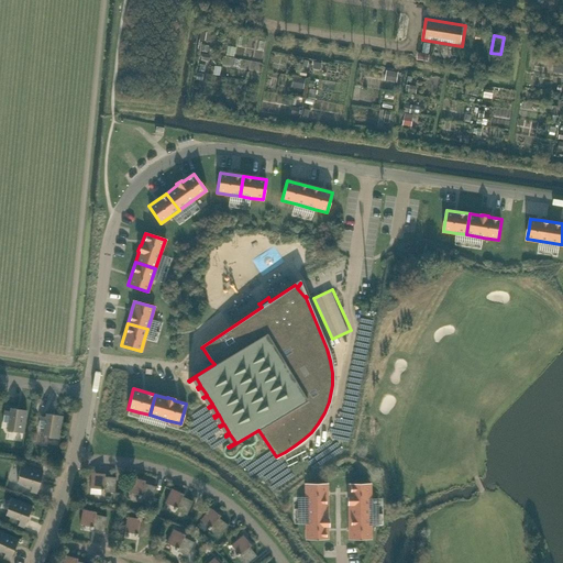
[(23,433),(26,410),(10,408),(10,411),(4,410),(2,422),(8,423),(7,430),(12,430),(12,432),(23,433)]
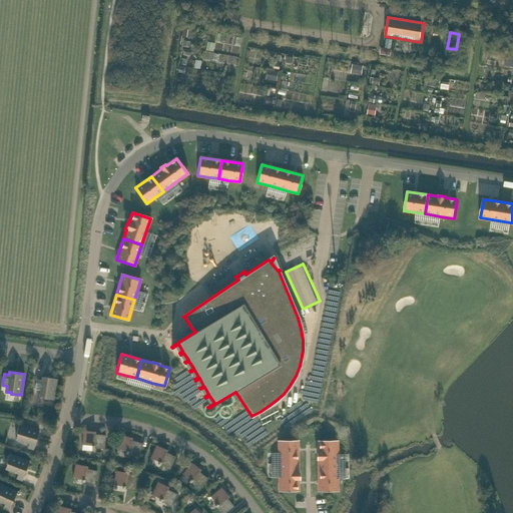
[(53,400),(56,379),(42,377),(41,380),(36,379),(35,390),(39,391),(39,397),(44,397),(44,399),(53,400)]
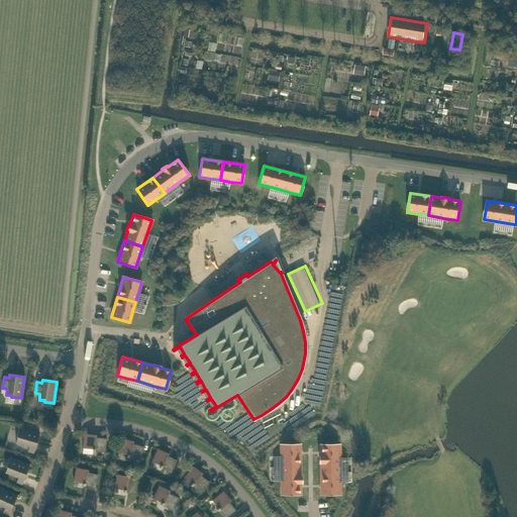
[(34,448),(39,433),(19,427),(16,437),(17,437),(15,442),(29,446),(27,451),(33,453),(34,448)]
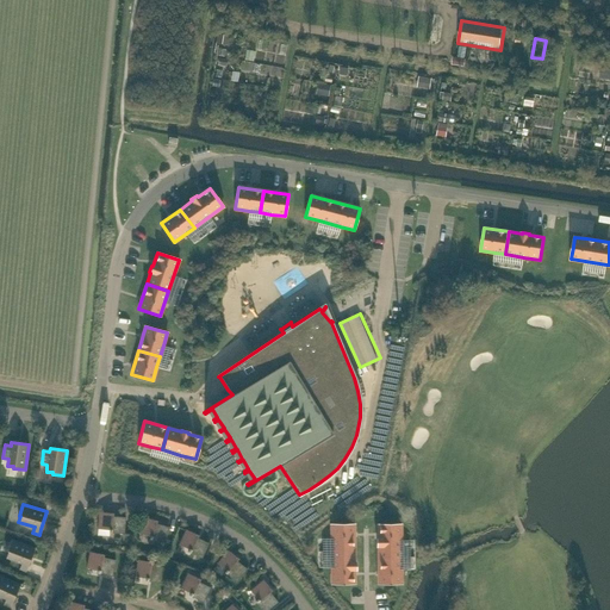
[(113,516),(113,514),(99,512),(98,529),(109,530),(109,533),(111,534),(111,533),(124,534),(125,517),(113,516)]
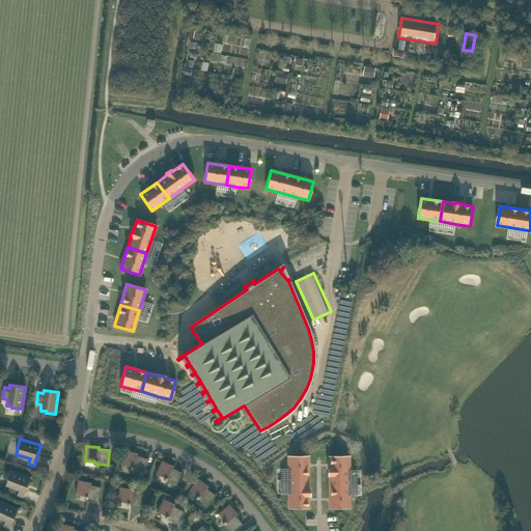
[(136,455),(137,453),(124,450),(121,465),(131,467),(130,470),(132,470),(143,473),(146,458),(136,455)]
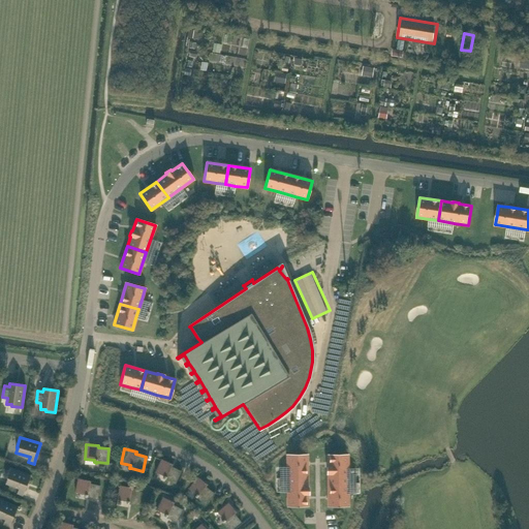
[(307,455),(287,455),(287,467),(287,476),(307,476),(307,455)]
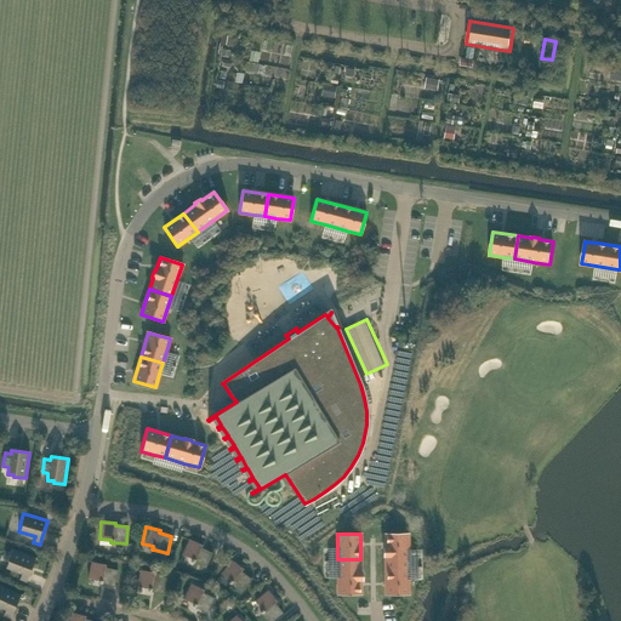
[(385,569),(408,569),(408,551),(408,534),(385,534),(385,542),(385,548),(383,548),(383,556),(385,556),(385,569)]
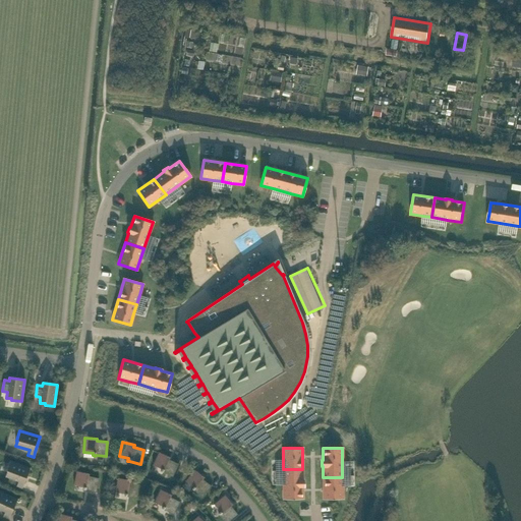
[(168,459),(169,457),(159,452),(153,465),(162,469),(161,471),(162,472),(172,477),(178,464),(168,459)]
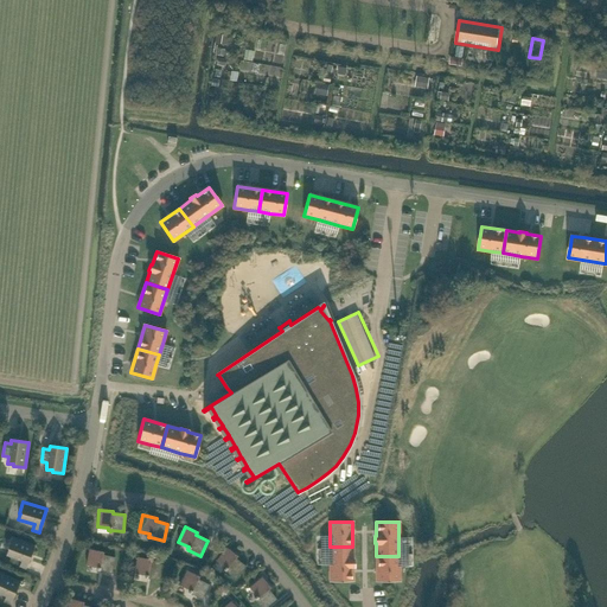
[(27,563),(34,545),(11,537),(7,548),(8,549),(6,555),(21,561),(19,567),(25,569),(27,563)]
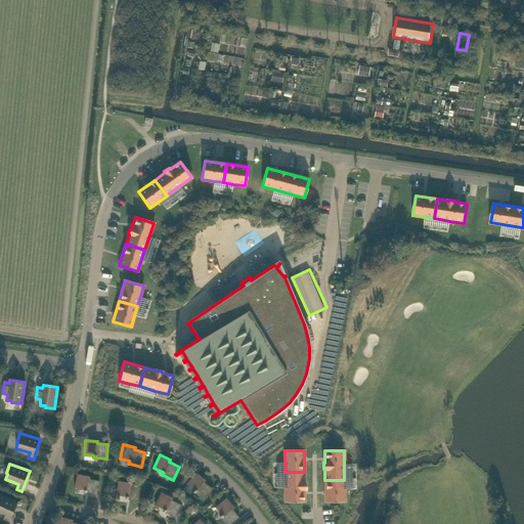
[(304,472),(285,472),(285,487),(285,501),(304,501),(304,489),(306,489),(305,483),(304,483),(304,472)]
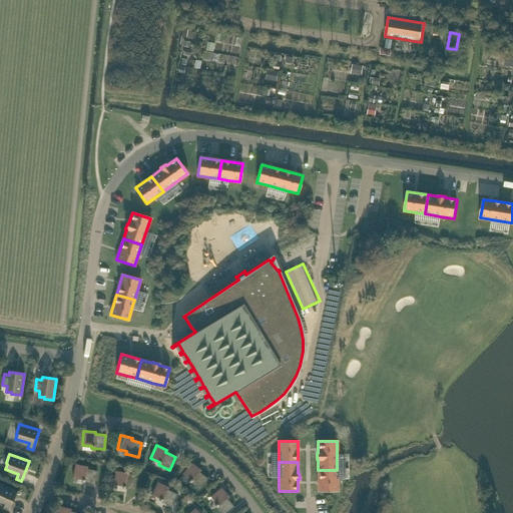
[(199,472),(200,470),(191,463),(182,474),(190,480),(188,482),(190,483),(198,489),(207,478),(199,472)]
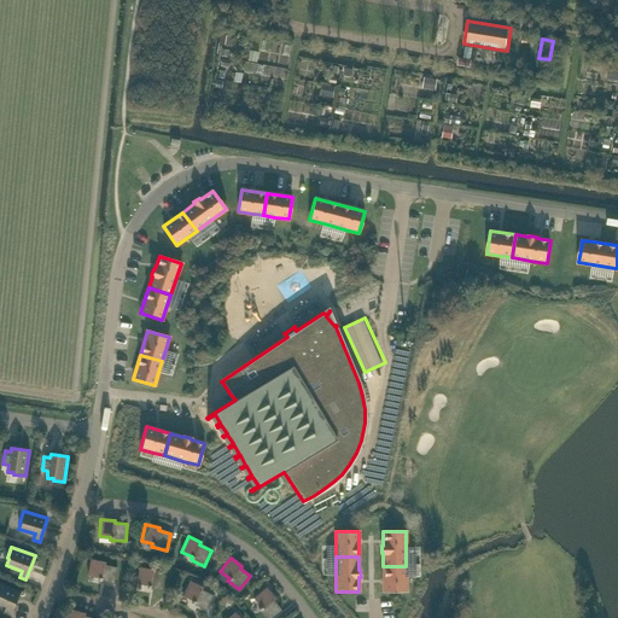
[(105,565),(106,563),(91,559),(88,576),(99,578),(98,581),(114,584),(117,567),(105,565)]
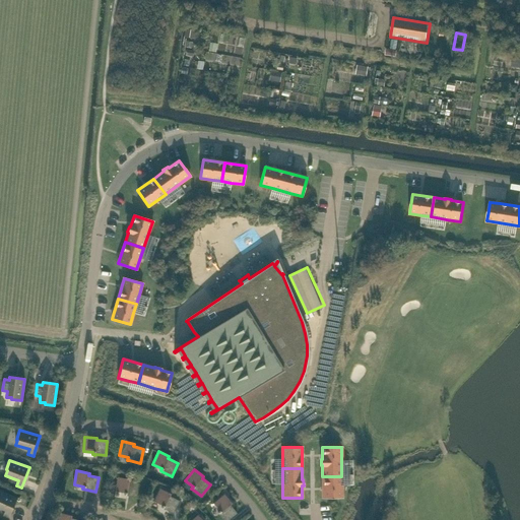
[(323,498),(342,498),(342,485),(341,476),(322,476),(323,486),(323,491),(323,498)]
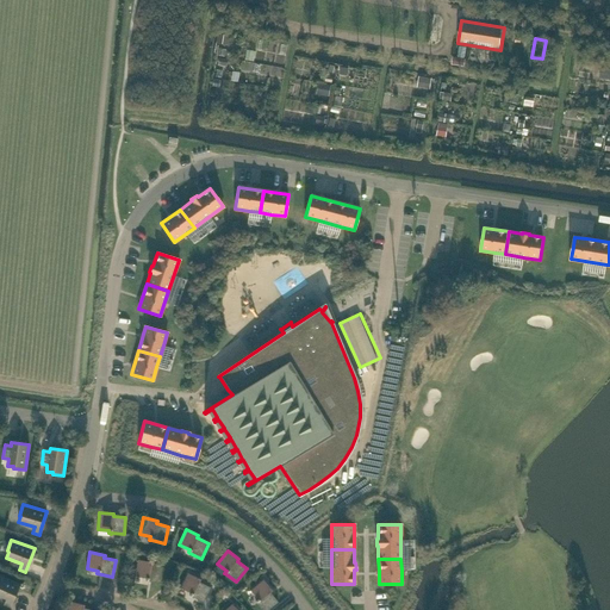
[(153,565),(153,562),(138,560),(135,576),(147,578),(145,582),(161,584),(163,567),(153,565)]
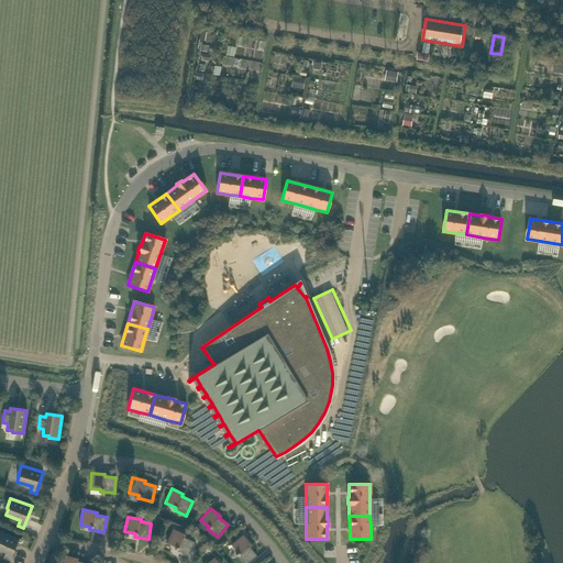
[(185,538),(186,536),(174,529),(166,543),(176,548),(175,550),(187,556),(195,542),(185,538)]
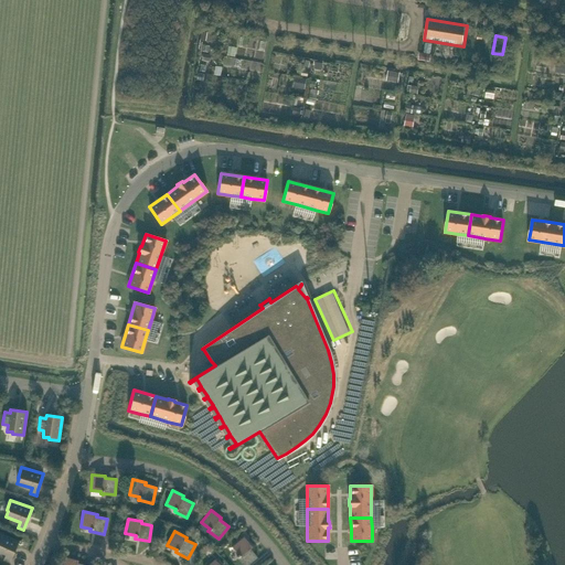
[(11,557),(19,542),(0,533),(0,552),(6,555),(3,560),(9,563),(11,557)]
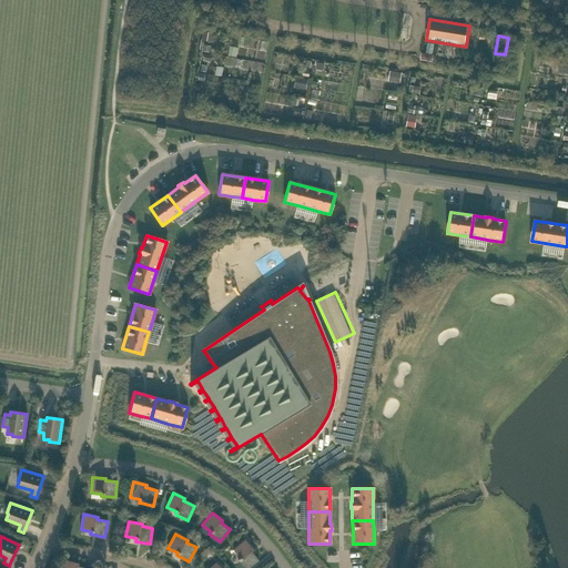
[(251,551),(253,550),(245,540),(233,550),(240,558),(237,560),(239,561),(240,561),(244,567),(250,567),(259,560),(251,551)]
